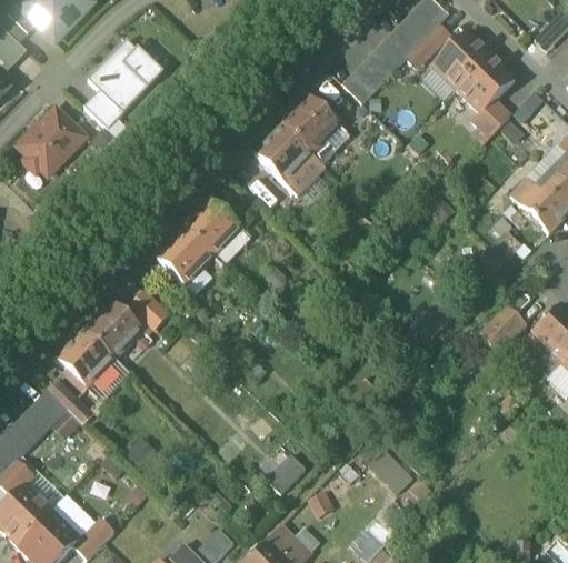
[(23,0),(18,6),(37,24),(55,41),(83,11),(72,0),(23,0)]
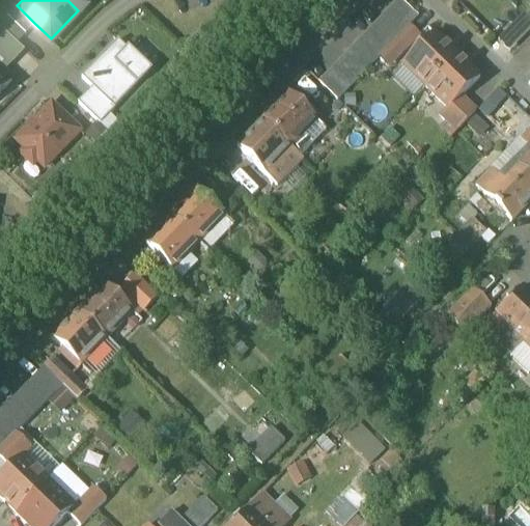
[(67,0),(78,10),(85,3),(82,0),(67,0)]
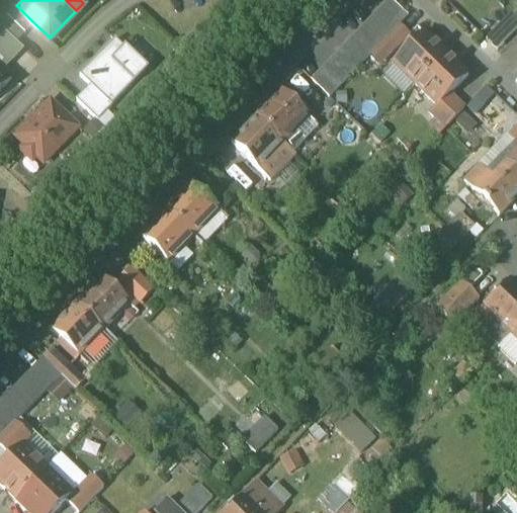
[(386,0),(380,6),(398,23),(400,22),(407,13),(393,0),(386,0)]
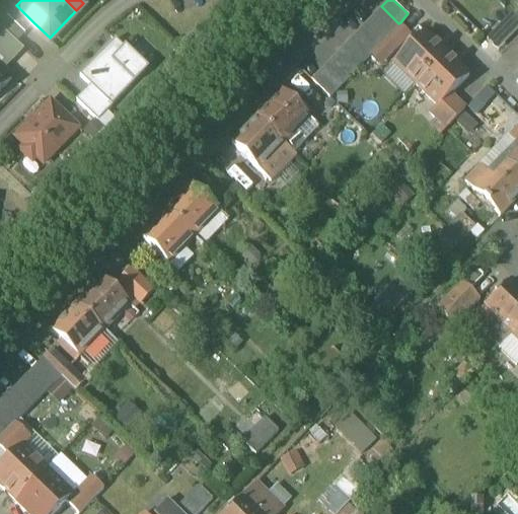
[(0,23),(17,40),(33,22),(16,5),(0,22),(0,23)]
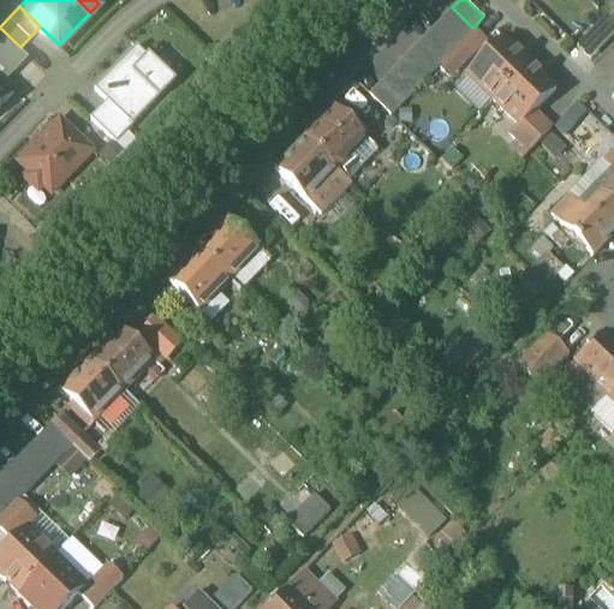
[(452,7),(442,18),(463,39),(472,28),(452,7)]
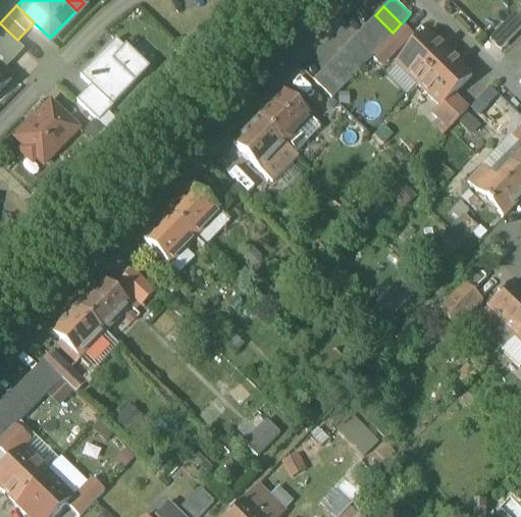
[(520,18),(514,12),(489,38),(502,49),(520,28),(520,18)]
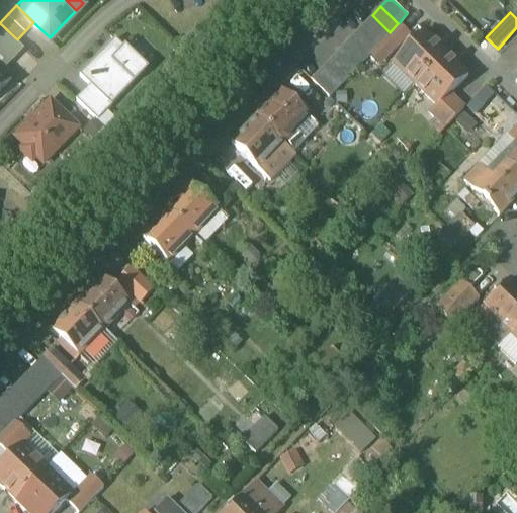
[(372,15),(363,23),(381,40),(390,32),(372,15)]
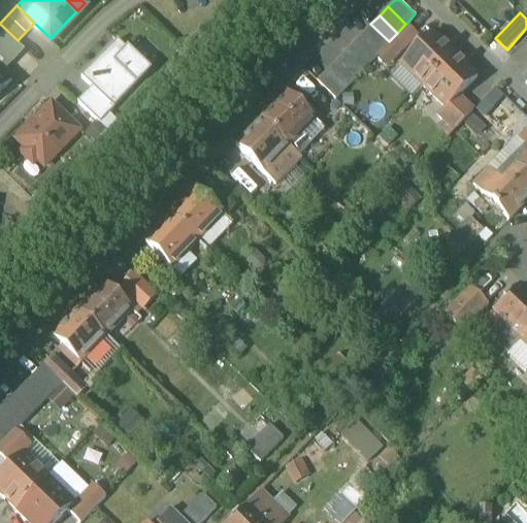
[(418,33),(407,23),(405,24),(397,33),(389,41),(387,43),(397,54),(418,33)]
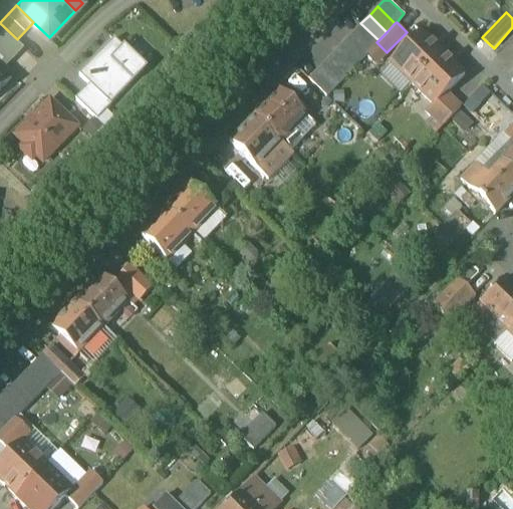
[(0,23),(0,65),(3,68),(24,46),(17,39),(0,23)]
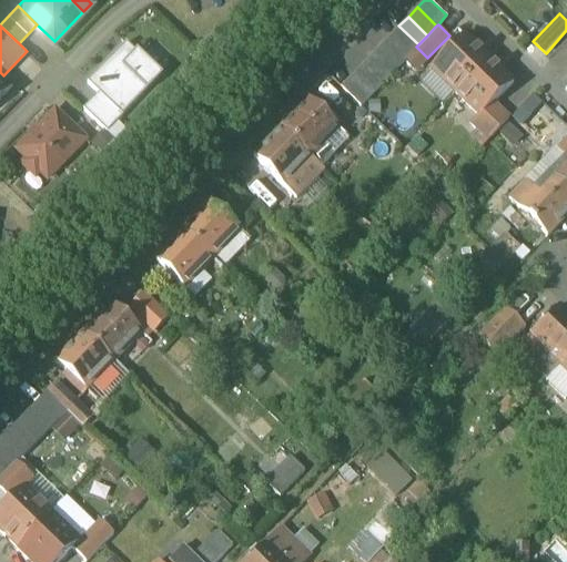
[(398,26),(390,36),(408,54),(416,47),(418,44),(398,26)]
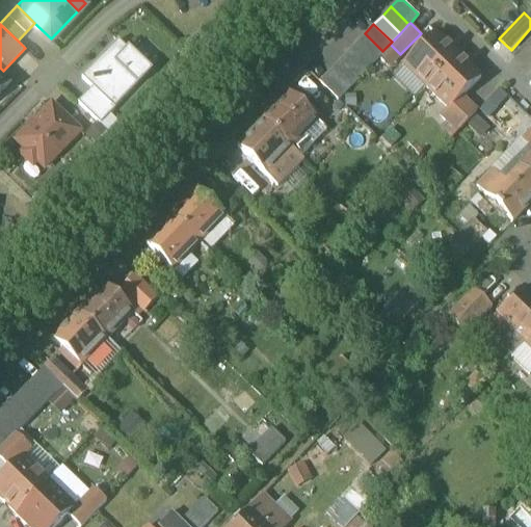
[(426,85),(457,52),(435,30),(403,63),(405,64),(426,85)]
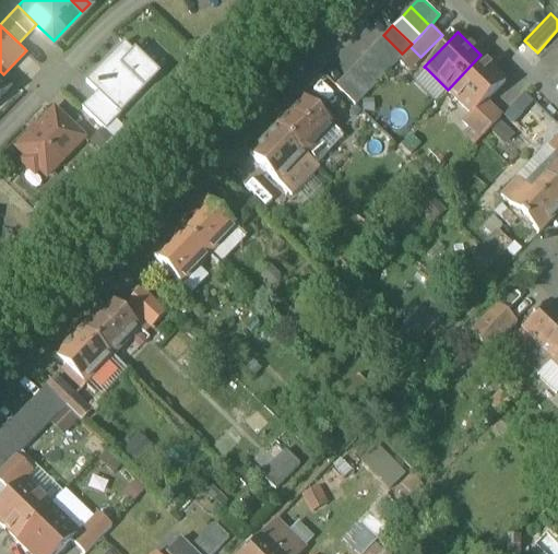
[(383,35),(375,45),(393,63),(402,54),(383,35)]
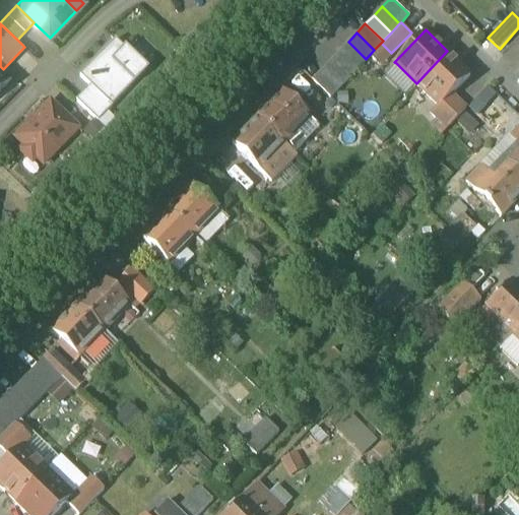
[(115,37),(80,73),(90,83),(112,104),(112,103),(134,80),(135,81),(149,66),(125,44),(124,45),(115,37)]
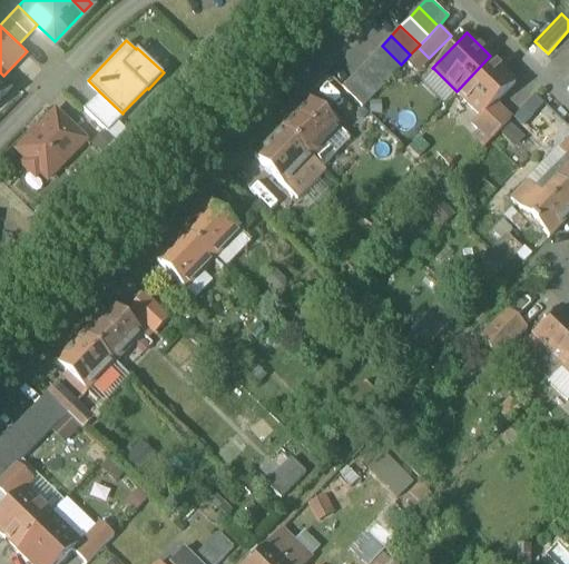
[(382,46),(372,55),(391,73),(401,65),(382,46)]
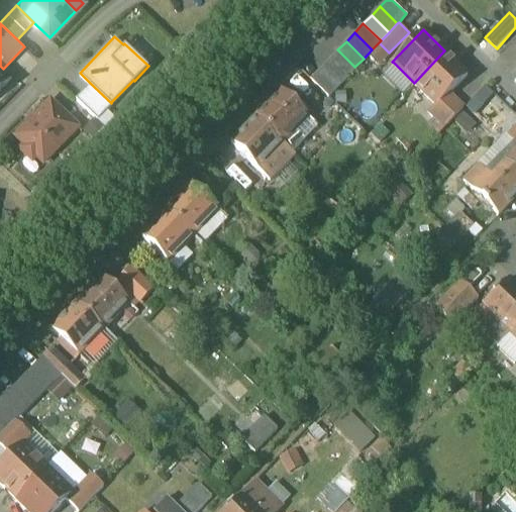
[(337,49),(329,59),(346,76),(354,67),(337,49)]
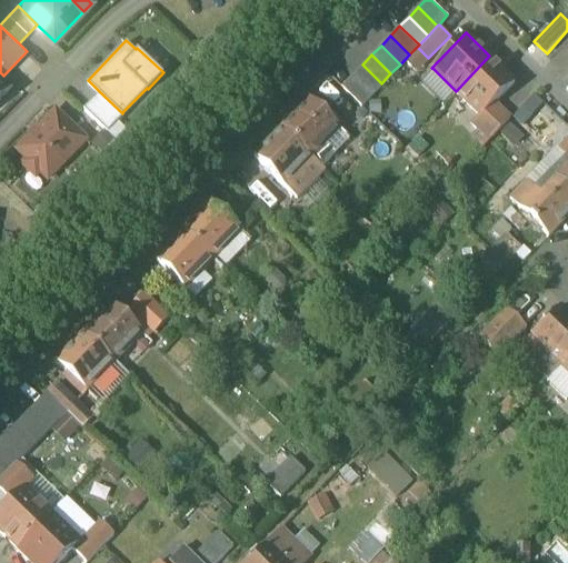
[(515,81),(489,56),(456,91),(480,114),(481,116),(495,101),(515,81)]
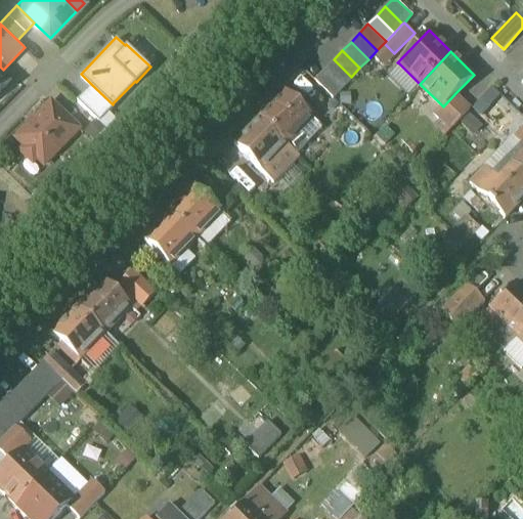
[(334,59),(324,69),(343,86),(351,77),(334,59)]
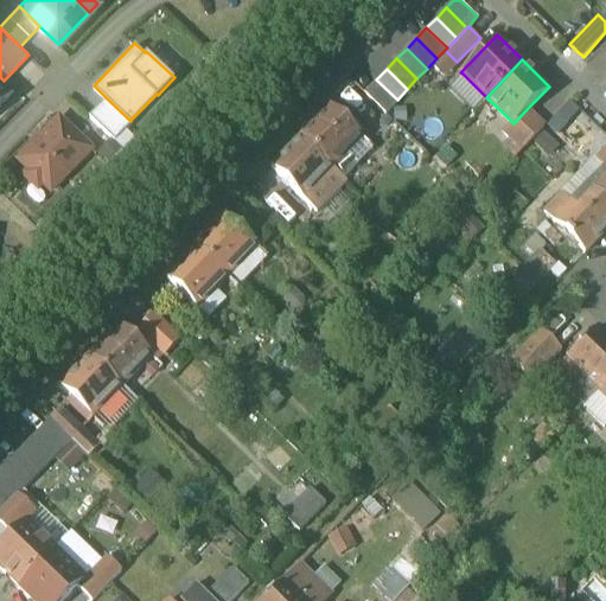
[(486,97),(463,74),(450,88),(473,110),(486,97)]
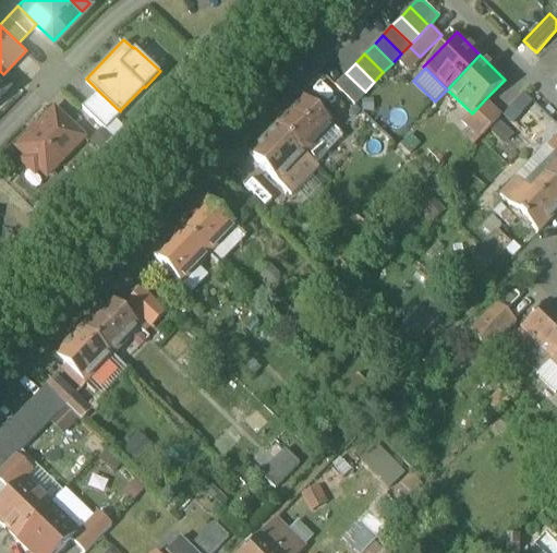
[(0,96),(13,83),(3,74),(0,71),(0,96)]
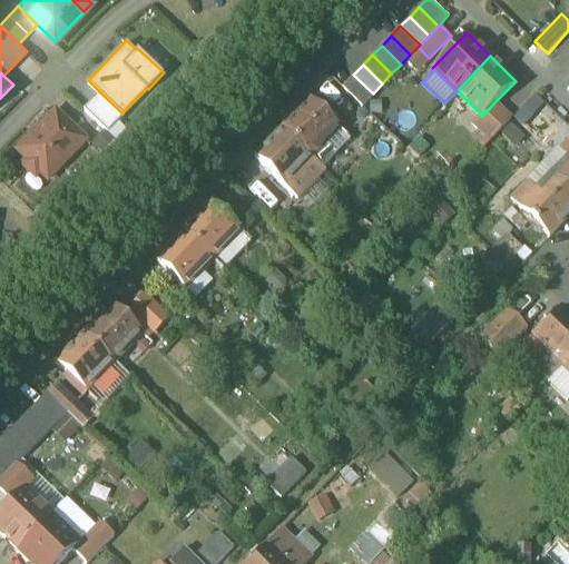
[(363,104),(373,94),(353,75),(343,85),(363,104)]
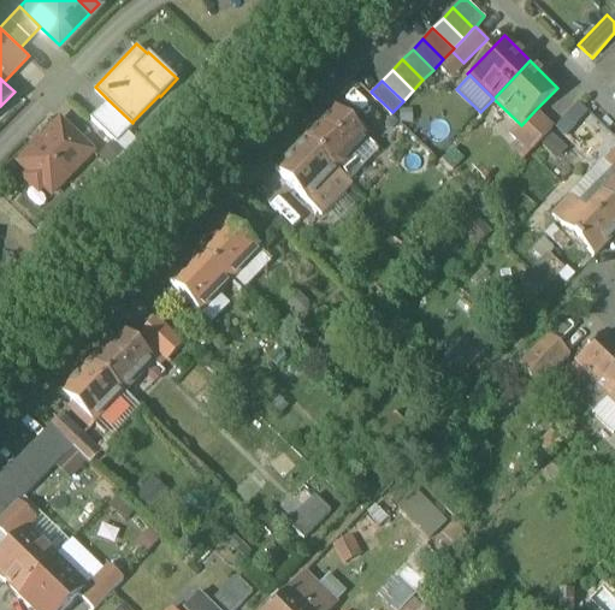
[(132,123),(107,99),(90,116),(113,137),(117,141),(134,123),(132,122),(132,123)]
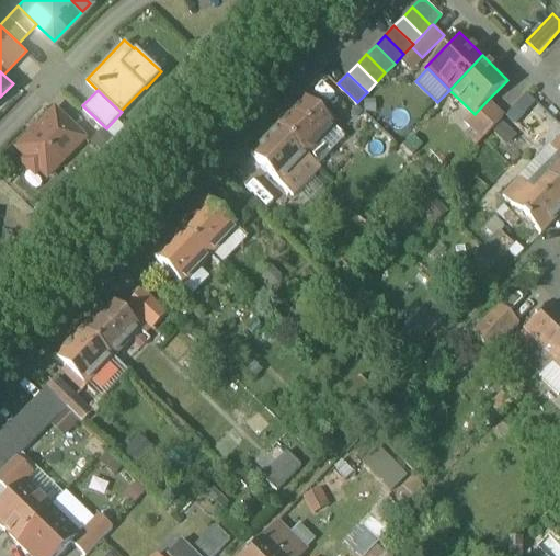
[(278,124),(308,152),(321,139),(335,125),(305,95),(278,124)]
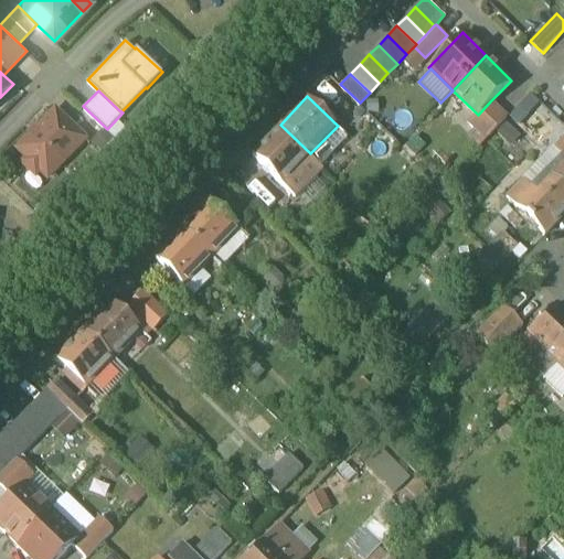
[(469,122),(486,138),(508,116),(491,100),(478,115),(477,114),(469,122)]
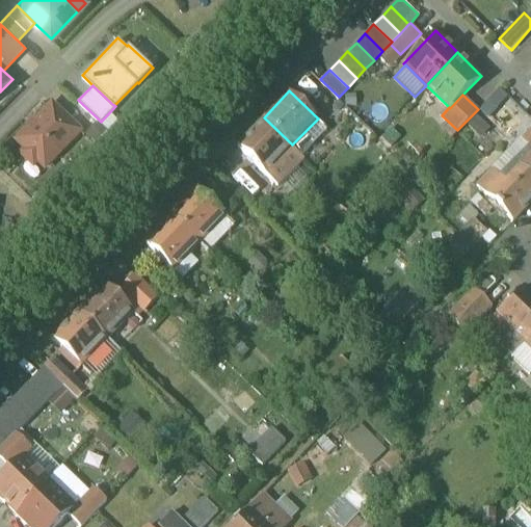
[(52,102),(18,137),(27,147),(22,152),(33,162),(37,158),(45,164),(80,129),(52,102)]
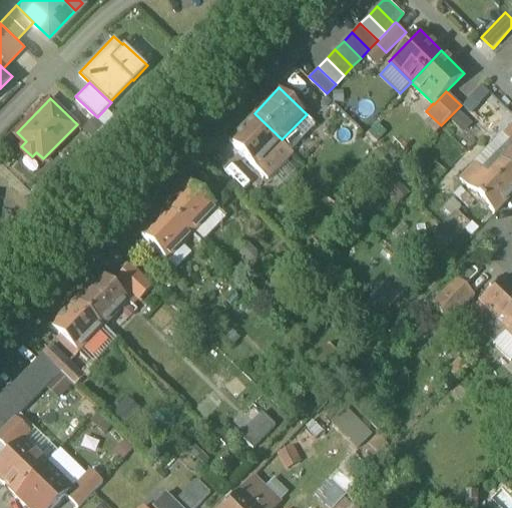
[(294,151),(291,148),(282,139),(254,113),(229,138),(269,176),(294,151)]
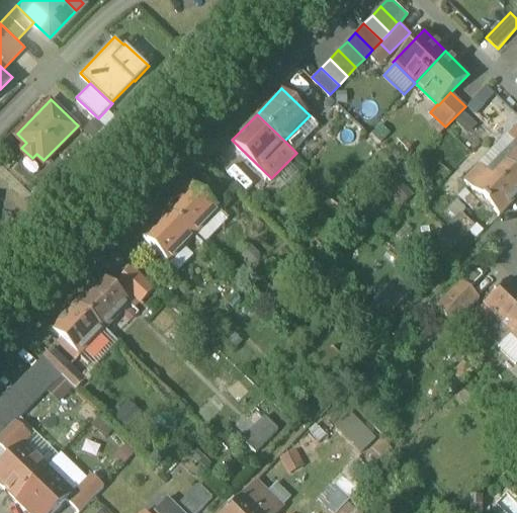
[(106,126),(98,118),(95,115),(85,126),(96,138),(106,126)]
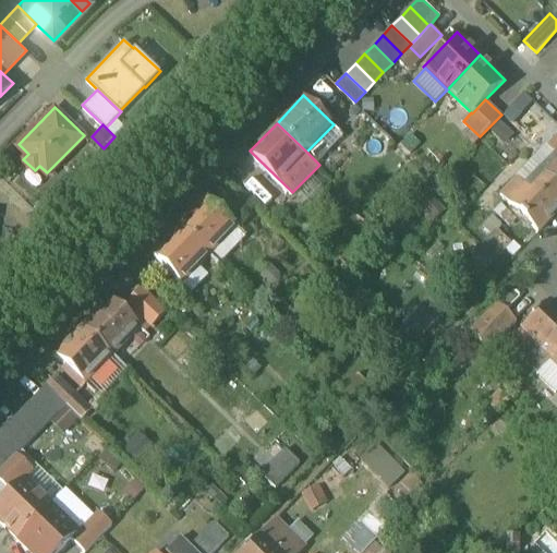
[(319,139),(328,148),(342,133),(334,124),(319,139)]
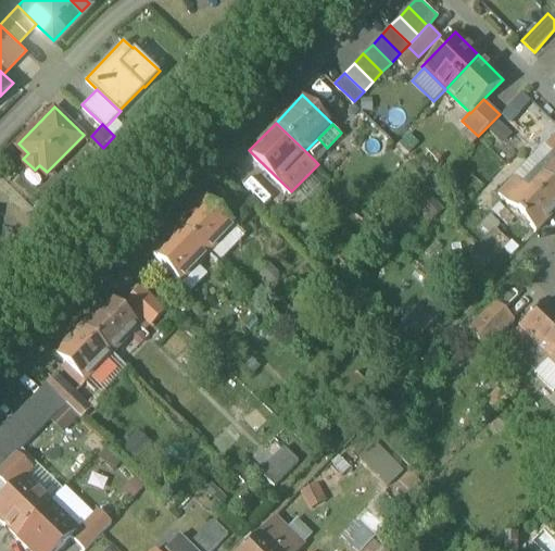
[(499,192),(535,229),(554,209),(554,134),(545,143),(553,151),(521,184),(514,176),(499,192)]
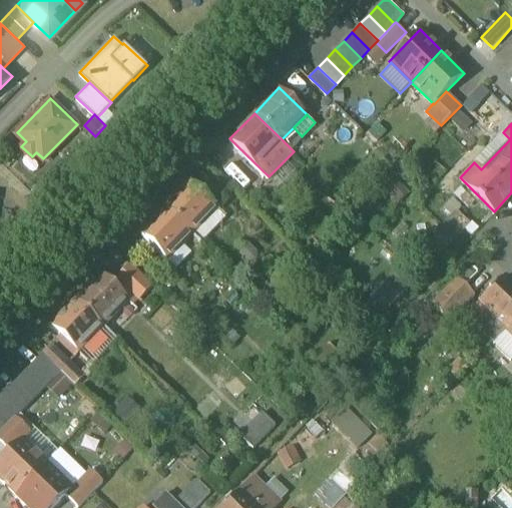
[(302,136),(294,127),(282,139),(291,148),(302,136)]
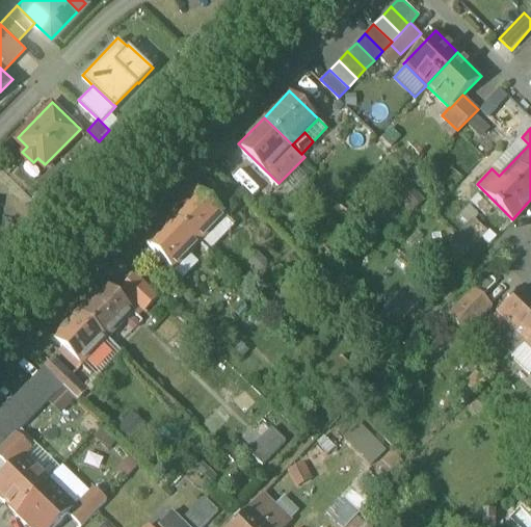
[(197,186),(171,213),(200,240),(226,214),(197,186)]
